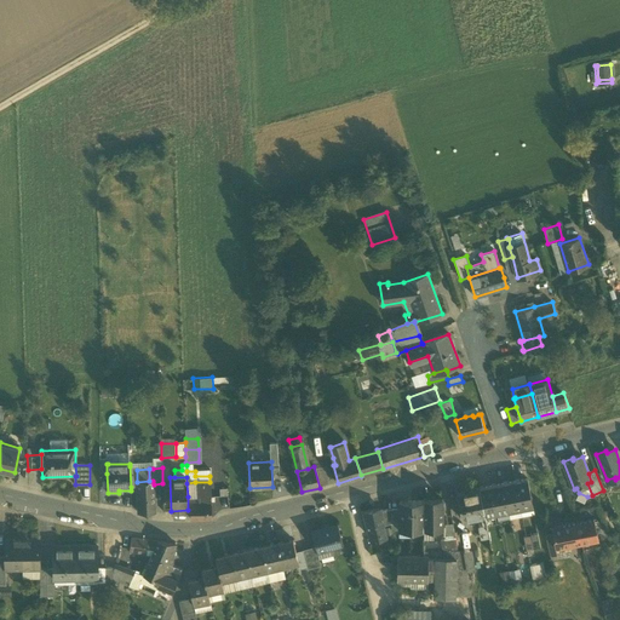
[(527,478),(515,481),(521,509),(533,506),(527,478)]
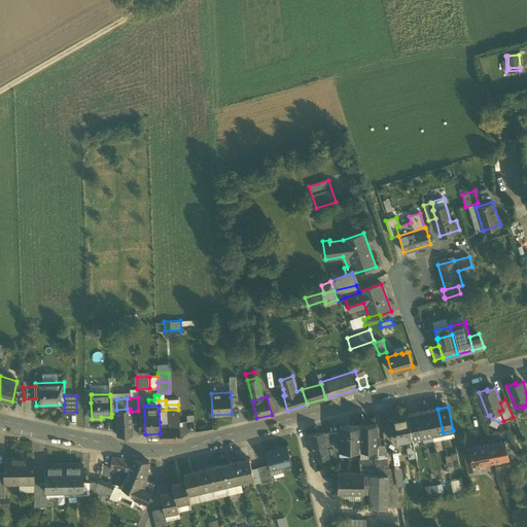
[(127,409),(116,410),(116,414),(118,436),(119,436),(132,435),(131,412),(130,409),(127,409)]
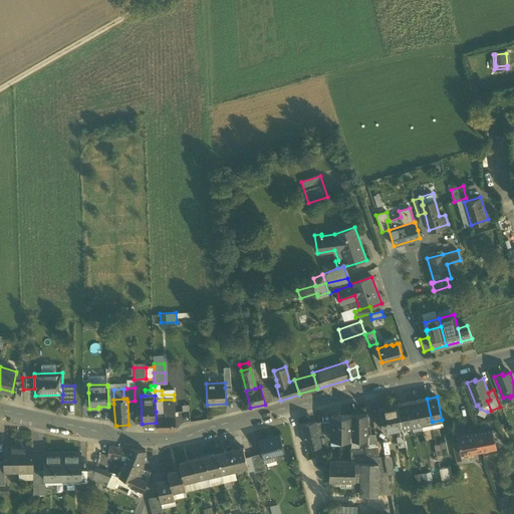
[(427,399),(417,401),(422,424),(432,422),(427,399)]
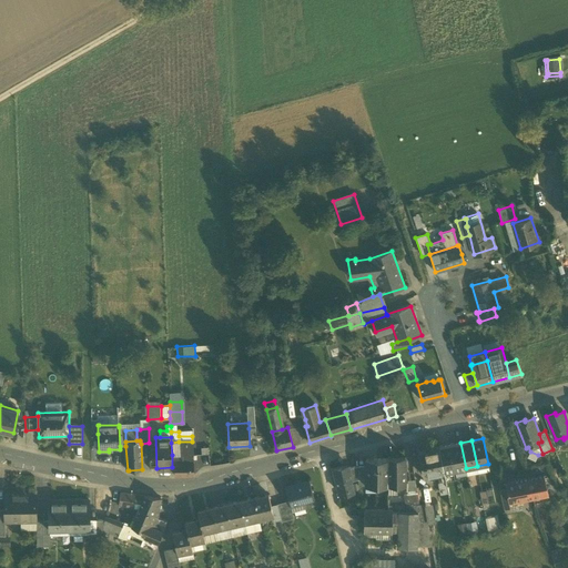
[(192,442),(179,442),(180,455),(180,459),(193,458),(192,442)]
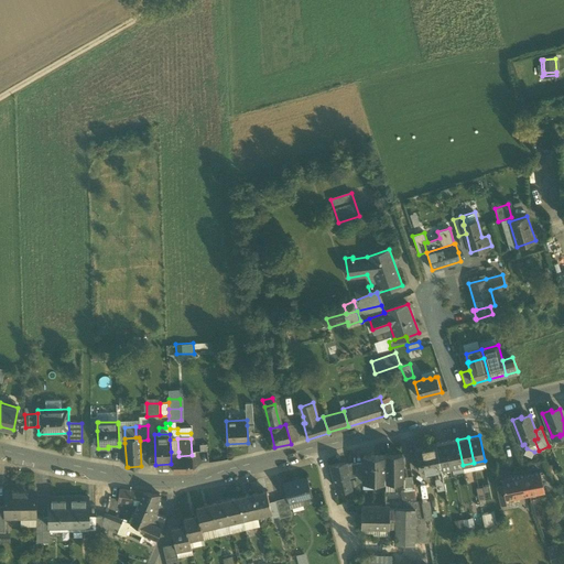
[(457,440),(447,442),(452,467),(463,465),(457,440)]
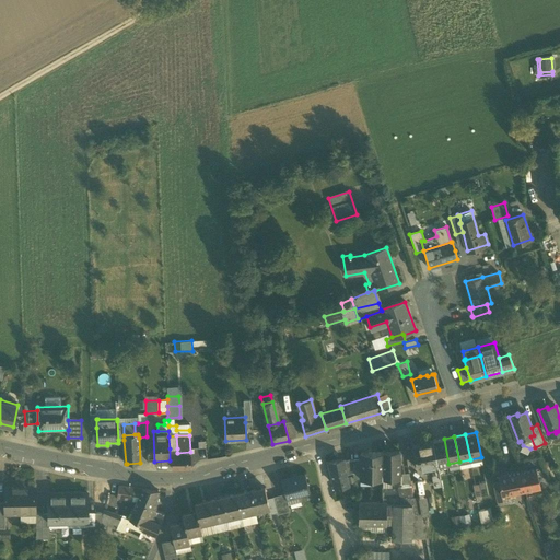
[(444,439),(433,441),(438,463),(438,466),(448,464),(444,439)]
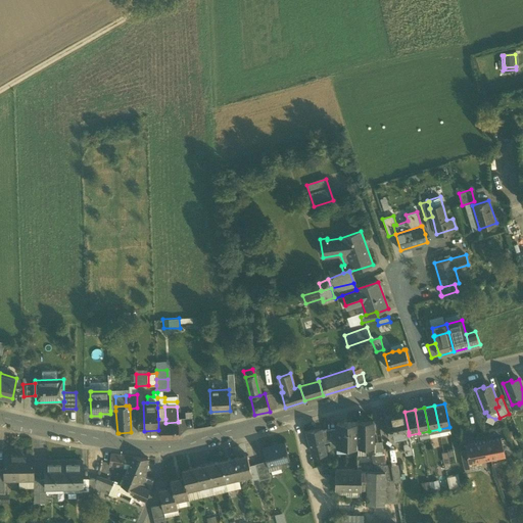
[(405,412),(386,416),(389,436),(409,432),(405,412)]
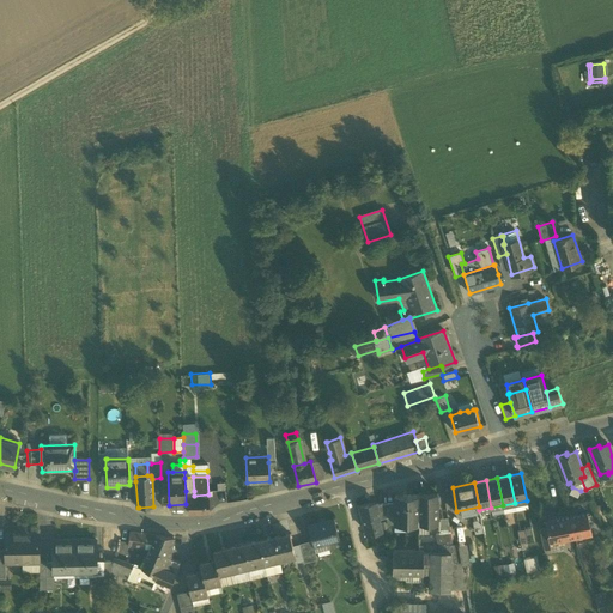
[(581,491),(572,487),(569,493),(577,497),(581,491)]
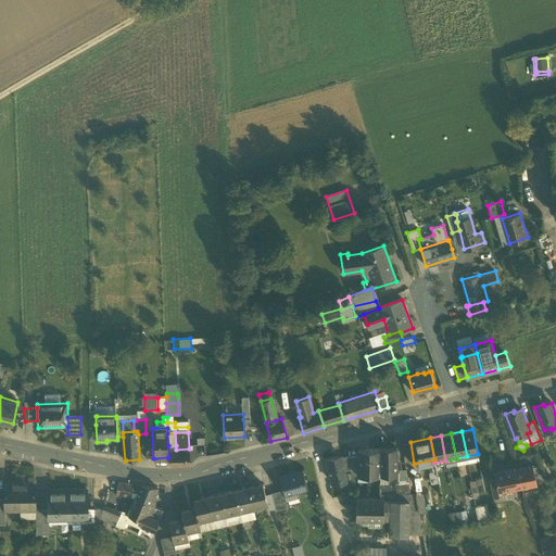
[(189,449),(176,450),(176,445),(168,445),(168,457),(171,457),(172,465),(190,465),(189,449)]
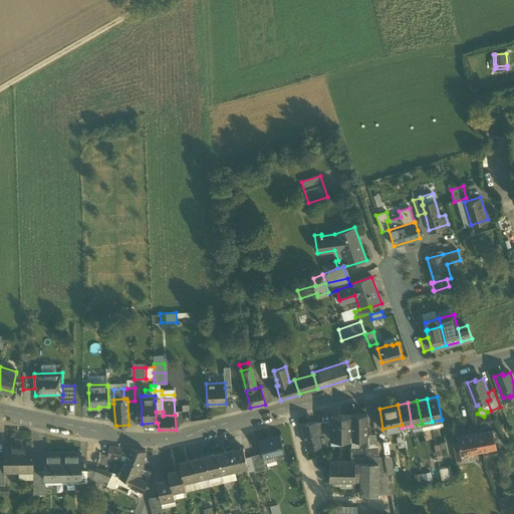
[(364,414),(354,415),(351,415),(351,439),(351,446),(366,446),(368,443),(368,435),(366,433),(366,414),(364,414)]
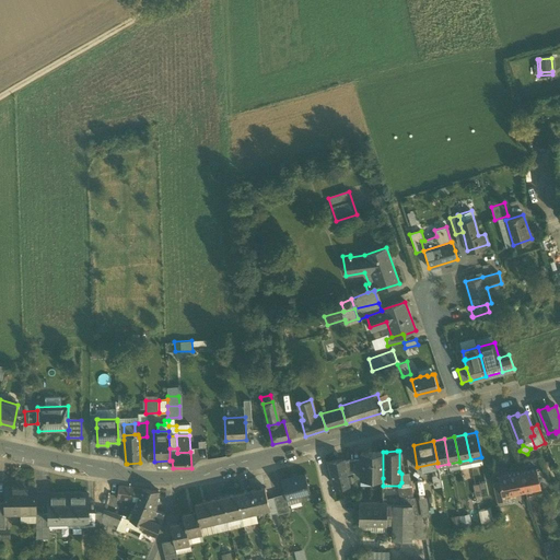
[(372,452),(361,452),(361,459),(361,473),(361,478),(372,478),(372,452)]
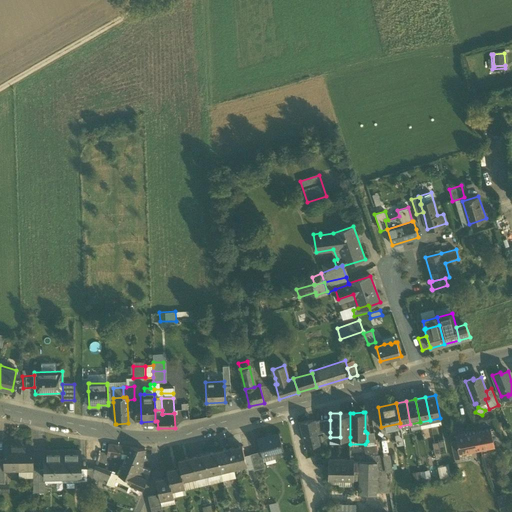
[(350,413),(340,413),(340,437),(350,437),(350,413)]
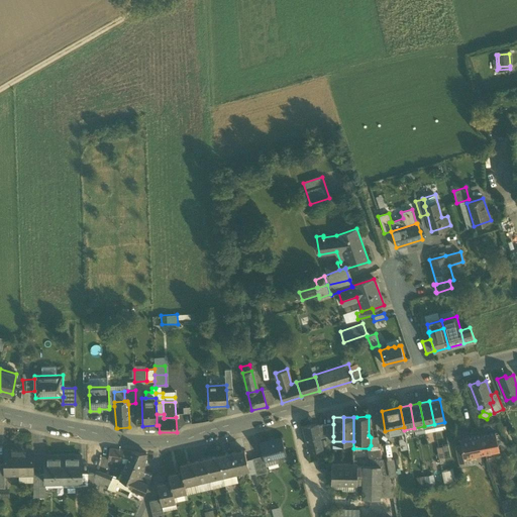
[(324,424),(318,426),(320,436),(319,436),(319,438),(326,436),(324,424)]
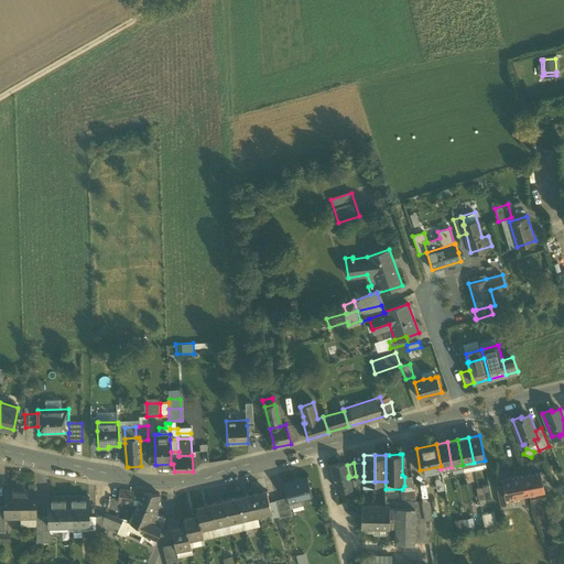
[(364,476),(364,463),(354,463),(356,476),(364,476)]
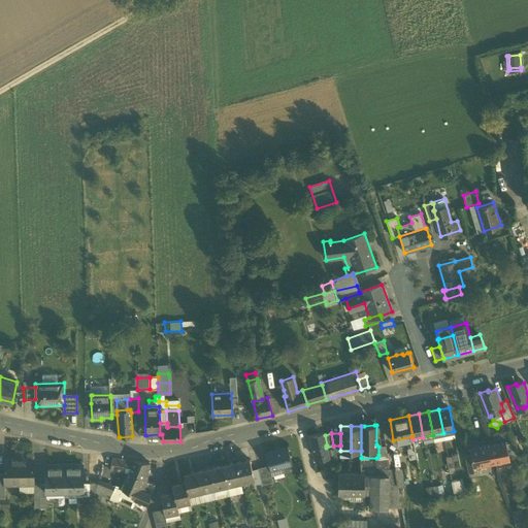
[(325,435),(319,436),(318,434),(310,436),(315,458),(321,457),(321,458),(328,457),(326,448),(326,446),(327,446),(325,435)]
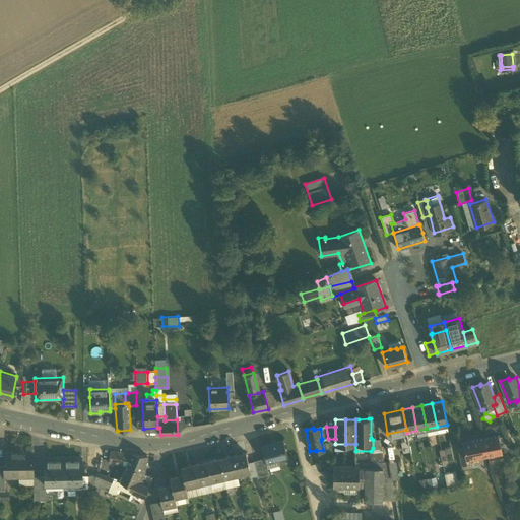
[(498,435),(482,438),(485,455),(502,452),(498,435)]
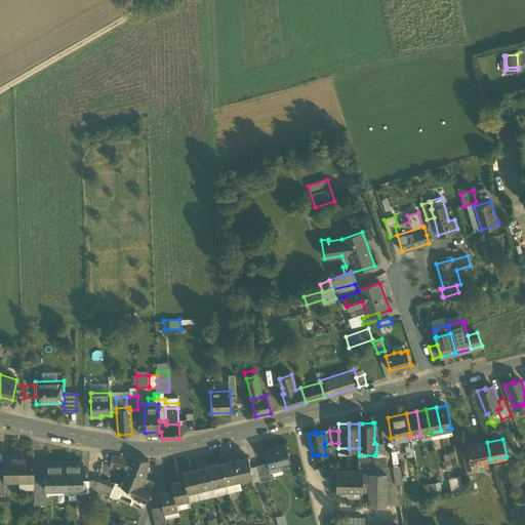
[(487,442),(467,446),(471,463),(490,459),(487,442)]
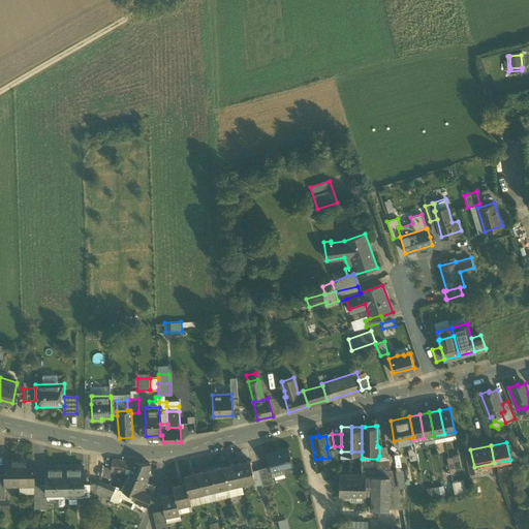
[(287,448),(266,455),(271,470),(292,465),(287,448)]
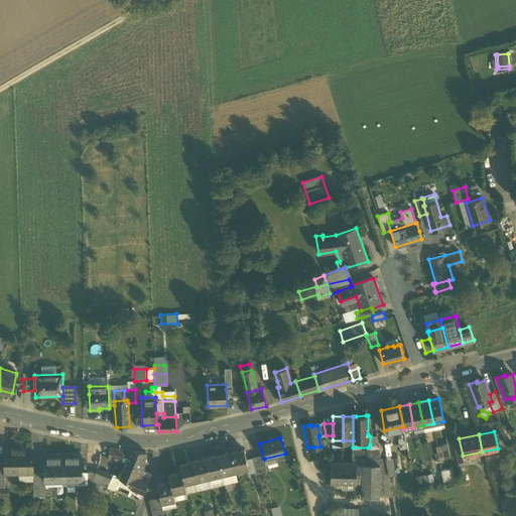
[(447,443),(441,444),(443,457),(449,456),(447,443)]
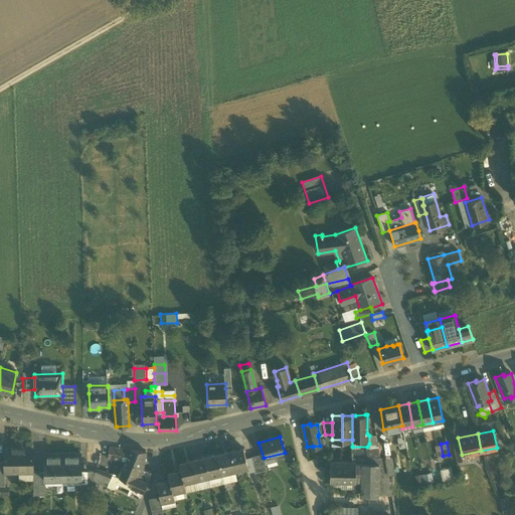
[(124,449),(110,446),(108,459),(122,461),(122,455),(124,449)]
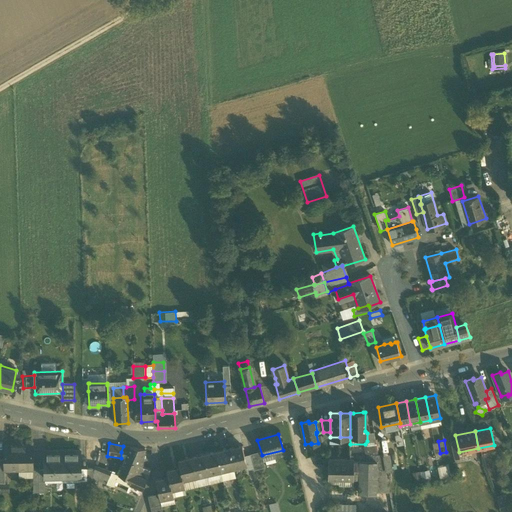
[(18,445),(4,446),(4,458),(5,470),(18,469),(18,445)]
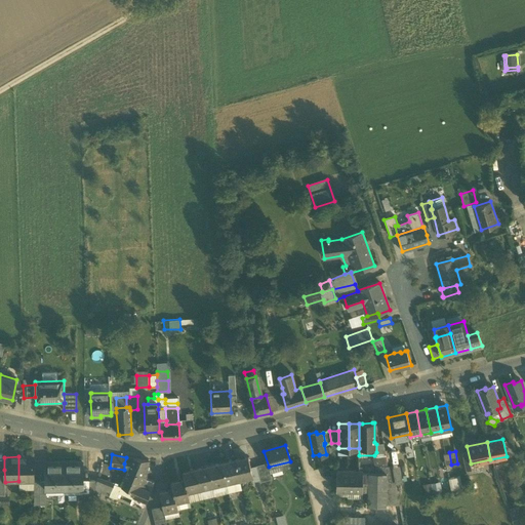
[(33,456),(18,456),(18,481),(33,481),(33,456)]
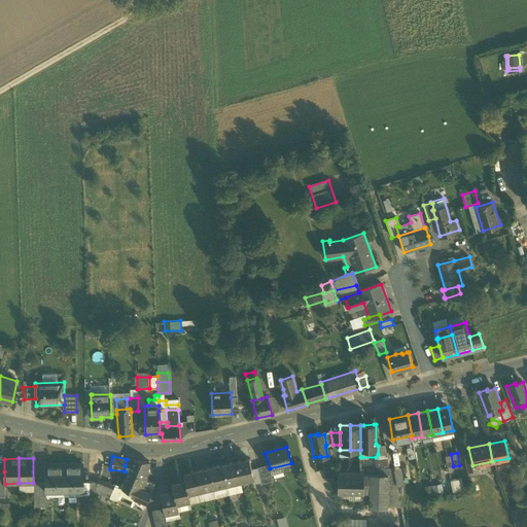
[(249,459),(236,462),(240,482),(253,479),(251,469),(249,459)]
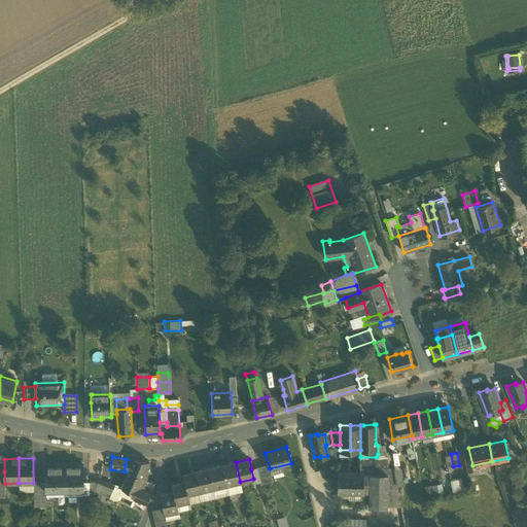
[(149,463),(134,460),(131,466),(129,472),(143,479),(146,480),(146,479),(149,463)]
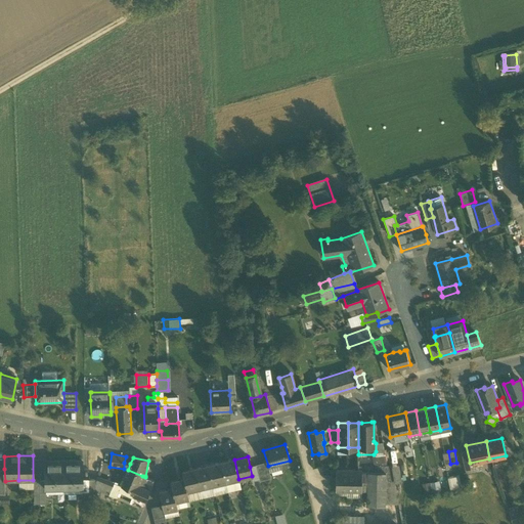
[(234,460),(221,463),(226,482),(238,479),(234,460)]
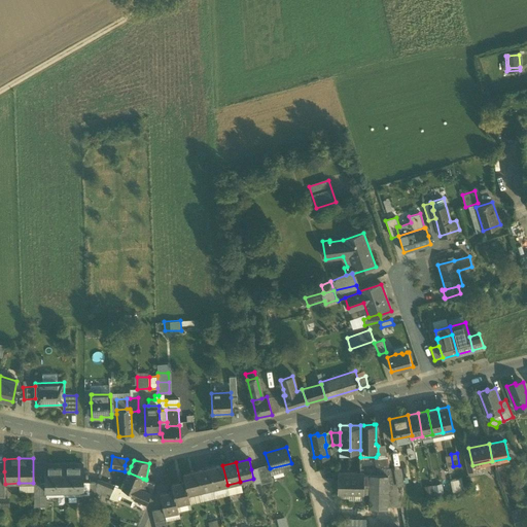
[(65,488),(64,463),(45,464),(45,483),(46,489),(65,488)]
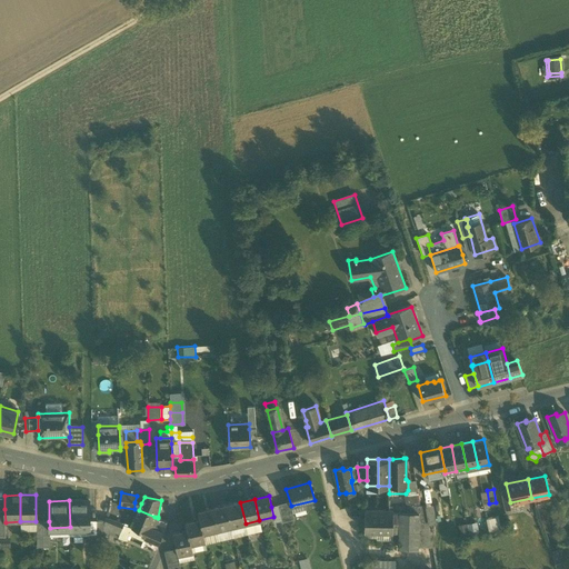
[(89,500),(69,500),(70,527),(89,527),(90,527),(89,520),(89,500)]
